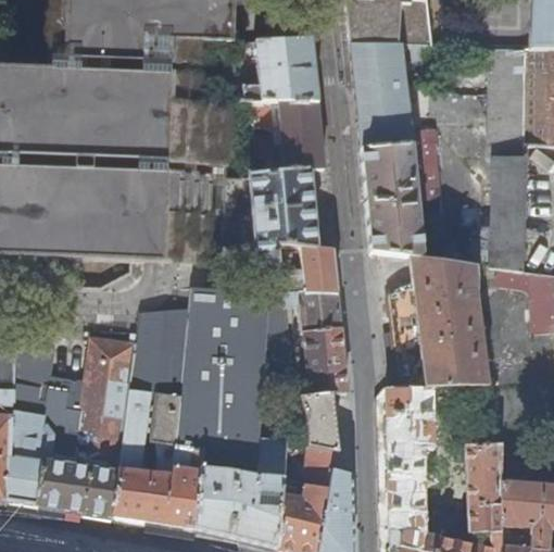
[(201,40),(203,40),(233,39),(234,0),(50,0),(47,65),(0,63),(0,88),(198,96),(201,40)]
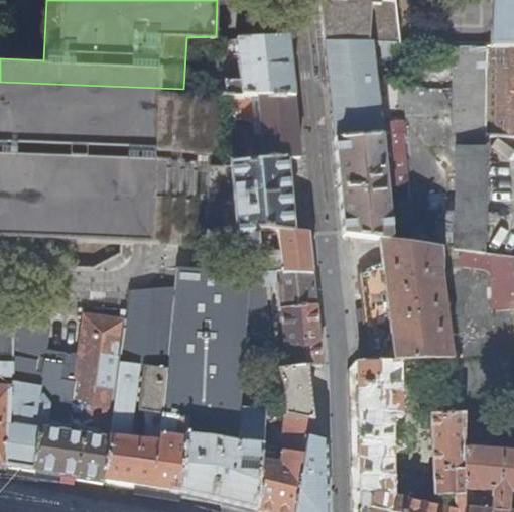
[(320,0),(326,39),(372,40),(402,40),(397,0),(320,0)]
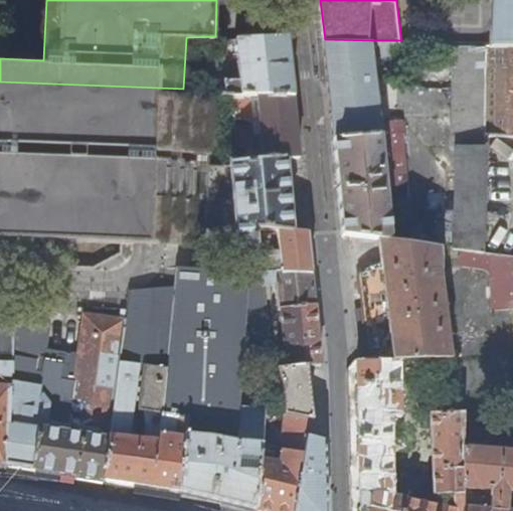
[(493,0),(491,42),(512,42),(512,0),(493,0)]
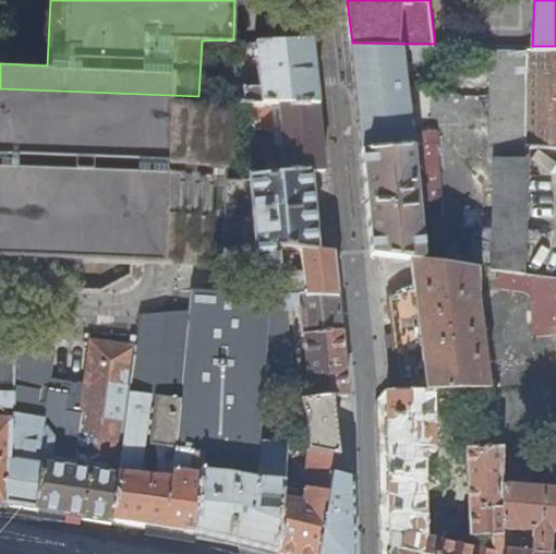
[(316,56),(314,35),(252,38),(253,44),(258,44),(261,83),(263,98),(319,99),(316,56)]
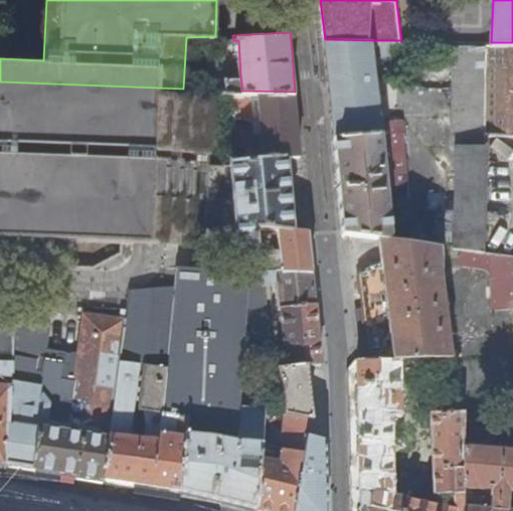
[(371,40),(325,39),(330,89),(335,135),(382,130),(381,119),(371,40)]
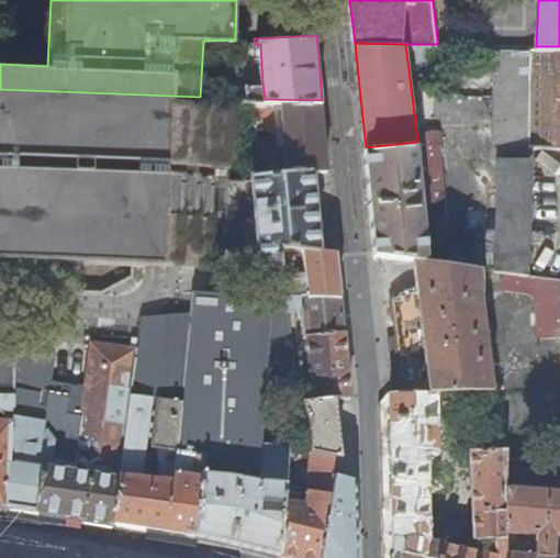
[(534,90),(534,46),(496,45),(495,90),(534,90)]
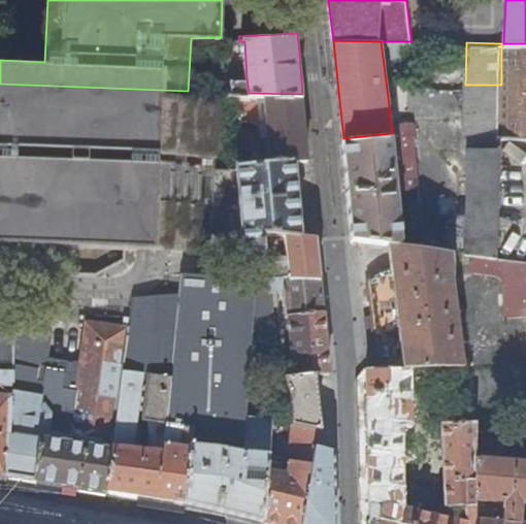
[(525,43),(503,43),(501,43),(501,85),(500,135),(525,135),(525,43)]
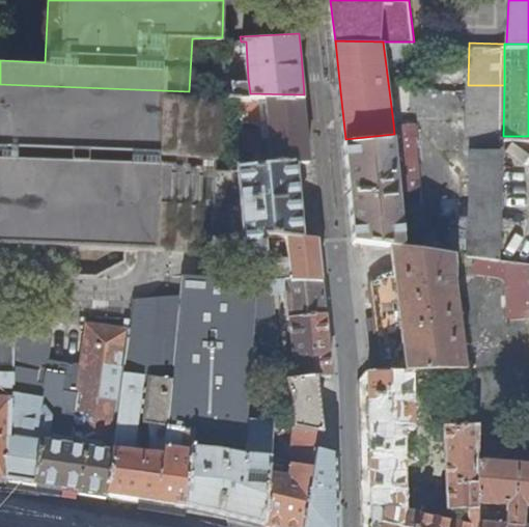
[(396,87),(408,85),(407,77),(395,78),(396,87)]
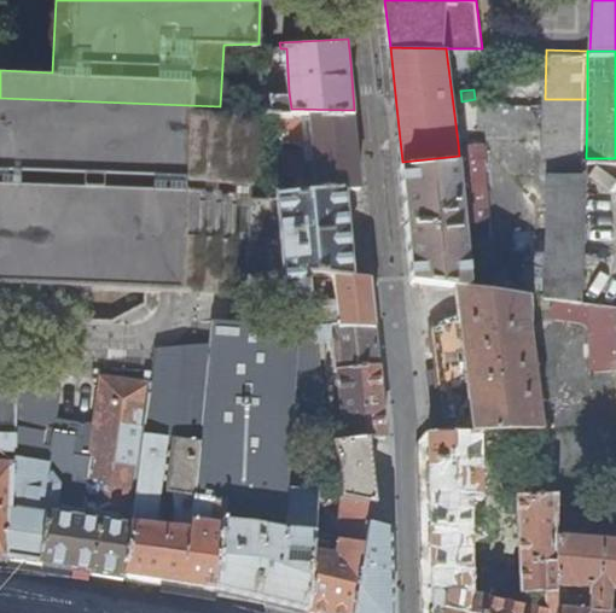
[(289,92),(231,91),(233,106),(280,107),(291,109),(289,92)]
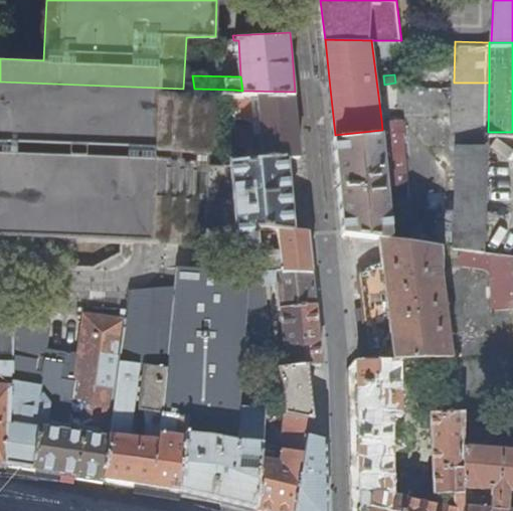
[(0,227),(21,228),(20,236),(128,240),(151,240),(193,242),(197,159),(154,156),(154,148),(209,152),(212,95),(183,94),(183,89),(0,81),(0,227)]
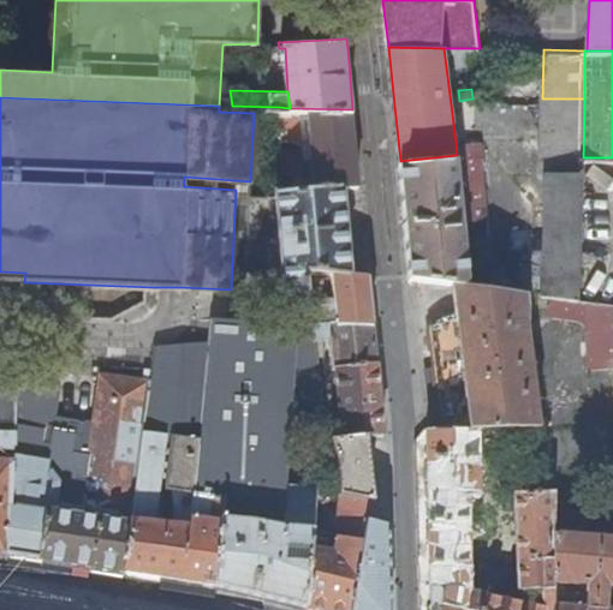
[(584,99),(542,99),(542,167),(548,168),(583,168),(583,157),(584,99)]
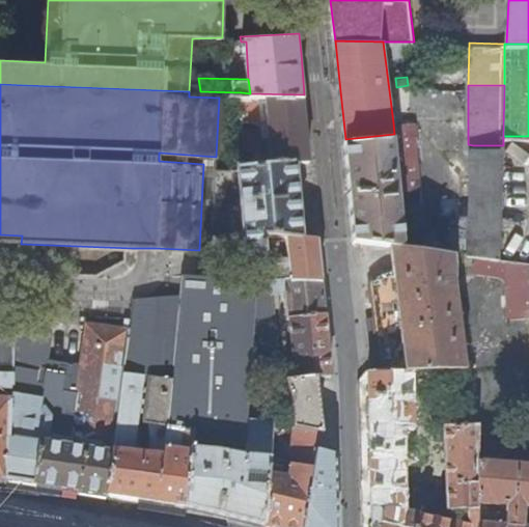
[(308,126),(304,94),(250,93),(241,92),(242,105),(267,106),(269,120),(265,121),(265,133),(271,133),(273,151),(246,153),(247,163),(296,159),(311,157),(308,126)]
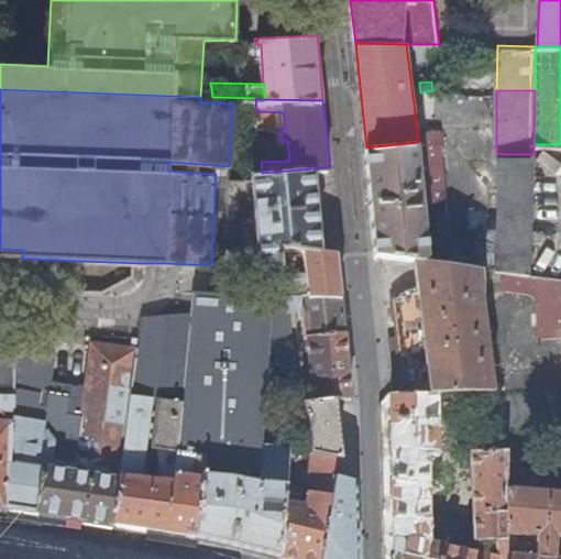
[(266,117),(256,117),(257,128),(268,128),(266,117)]
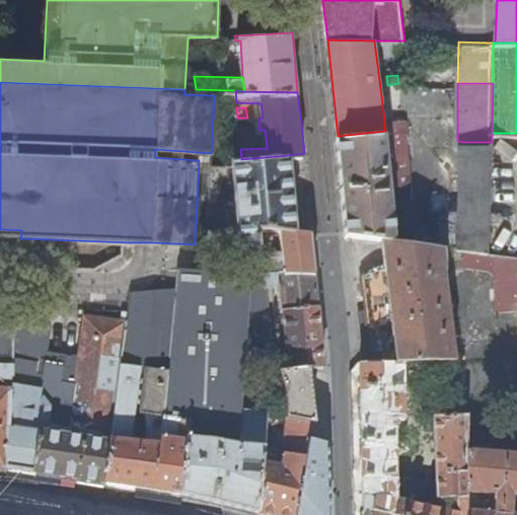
[(385,131),(338,136),(343,187),(347,230),(382,235),(396,237),(391,173),(414,171),(408,117),(384,120),(385,131)]
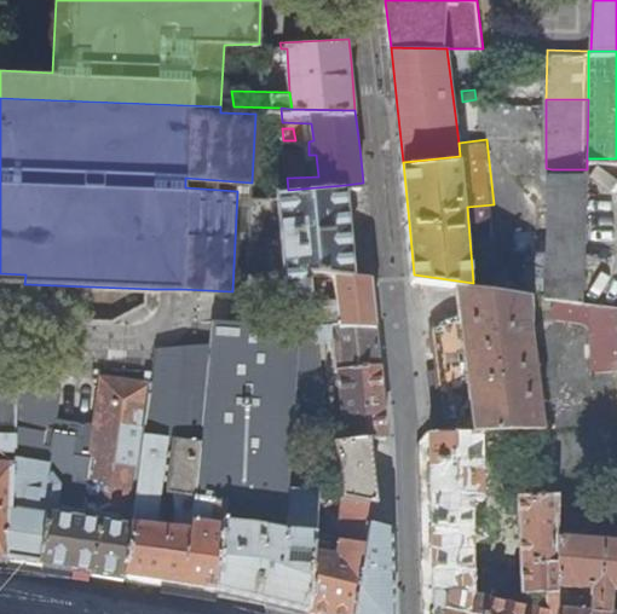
[(519,222),(515,290),(531,293),(561,296),(583,301),(587,169),(552,169),(551,219),(519,222)]
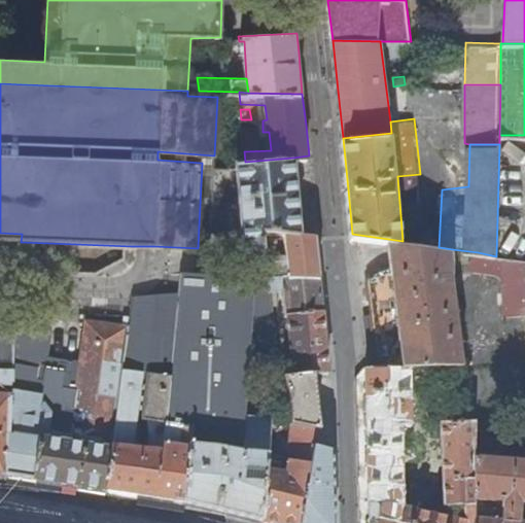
[(300,233),(293,158),(245,162),(238,162),(250,274),(270,275),(264,230),(300,233)]
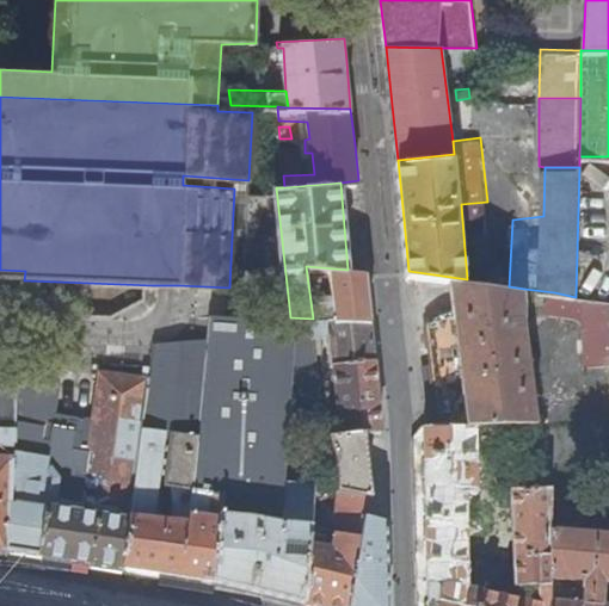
[(370,295),(368,272),(348,270),(306,266),(313,319),(330,319),(325,279),(332,279),(336,319),(373,317),(370,295)]
